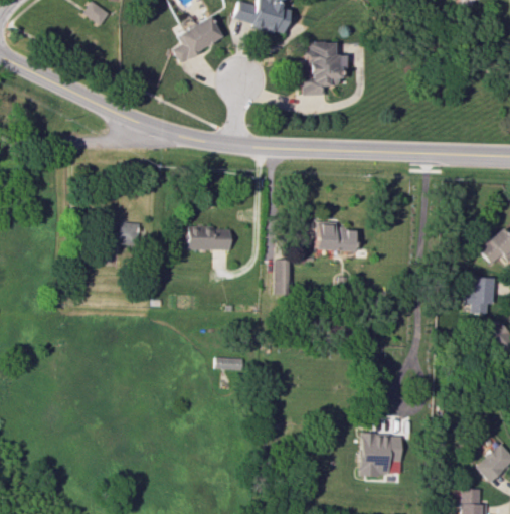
[(232,21),(284,33),(290,10),(282,8),(284,0),(256,0),(255,5),(236,1),(232,21)]
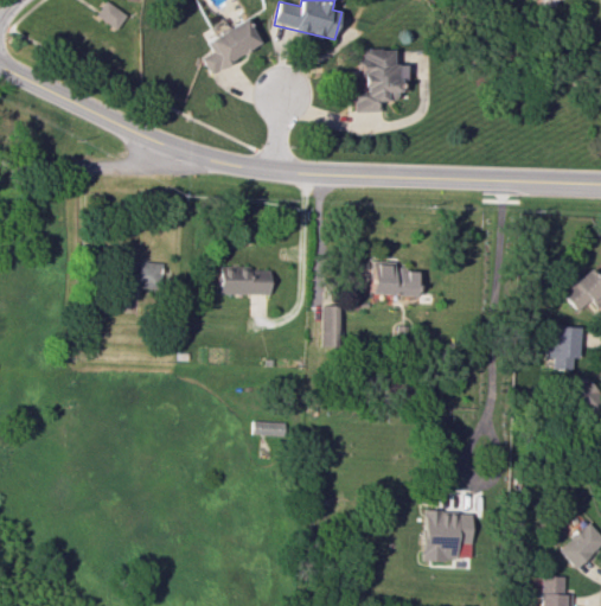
[(117,31),(127,16),(107,1),(96,17),(117,31)]
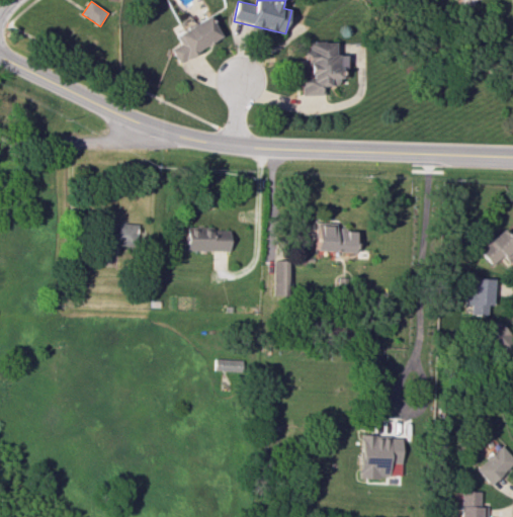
[(173,50),(179,62),(223,39),(210,17),(177,34),(182,45),(173,50)]
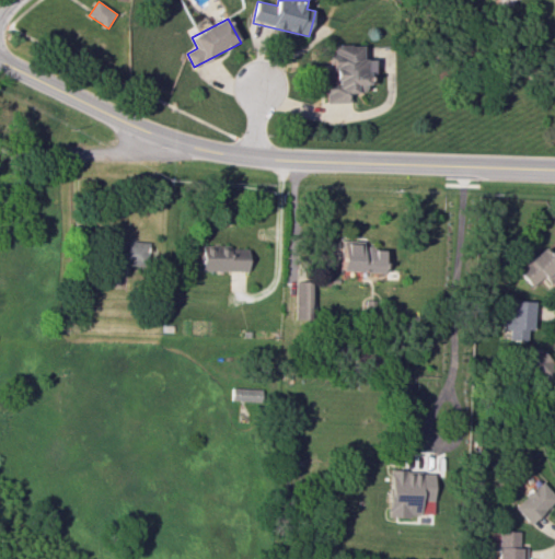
[(330,104),(354,103),(354,93),(369,93),(368,45),(335,46),(336,89),(330,89),(330,104)]
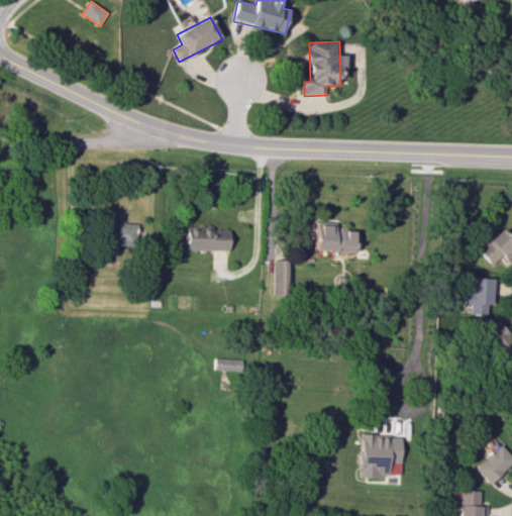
[(139,222),(107,223),(109,267),(120,267),(120,245),(139,245),(139,222)]
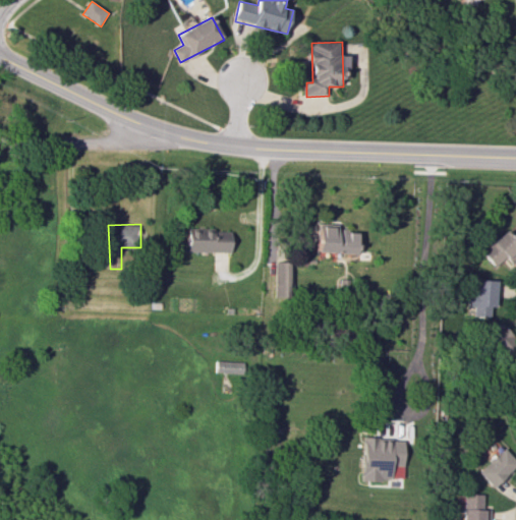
[(321,252),(359,253),(359,232),(340,231),(340,226),(321,226),(321,252)]
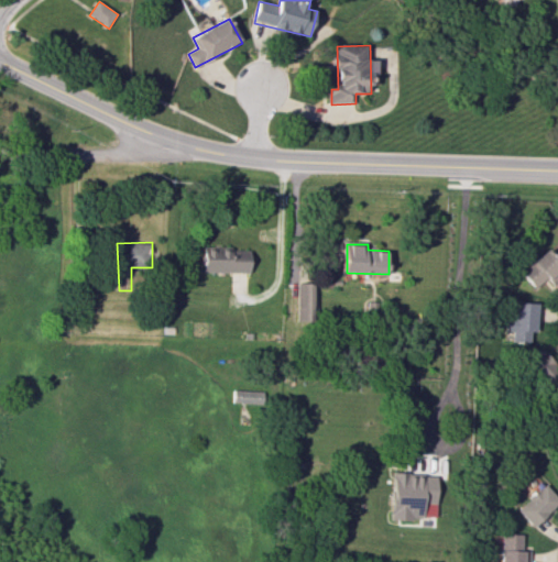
[(205,273),(252,274),(252,250),(206,249),(205,273)]
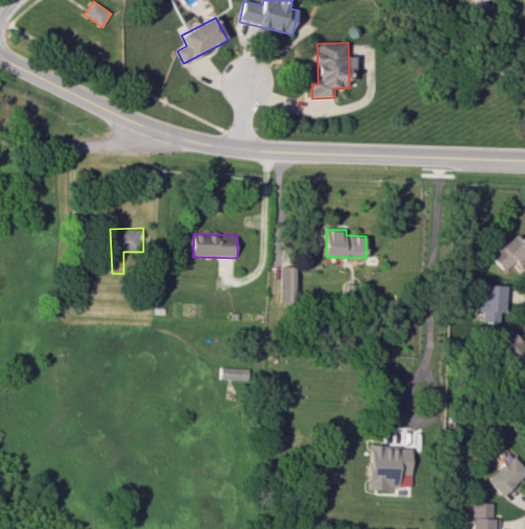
[(513,280),(524,267),(524,244),(516,235),(492,258),(513,280)]
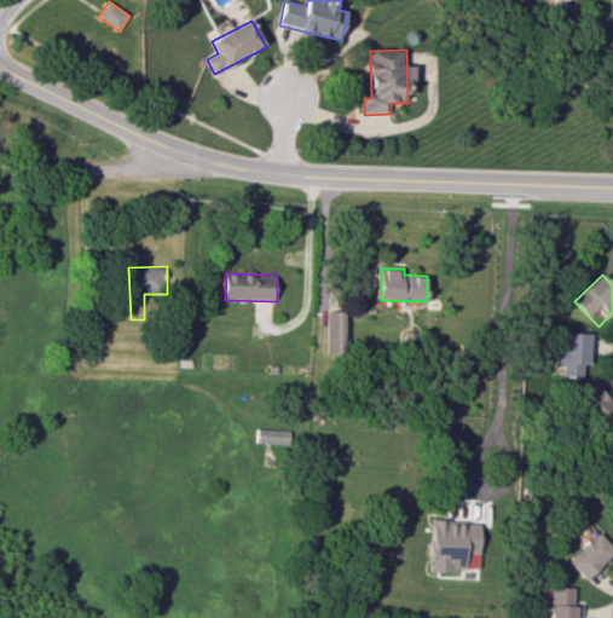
[(352,312),(330,312),(331,354),(352,353),(352,312)]
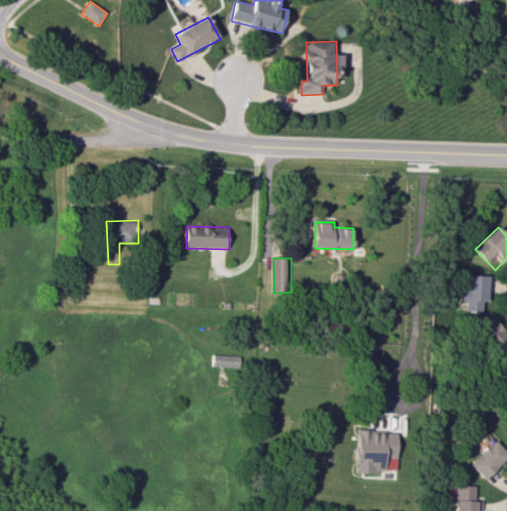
[(463,311),(484,312),(484,302),(490,302),(490,276),(464,275),(463,311)]
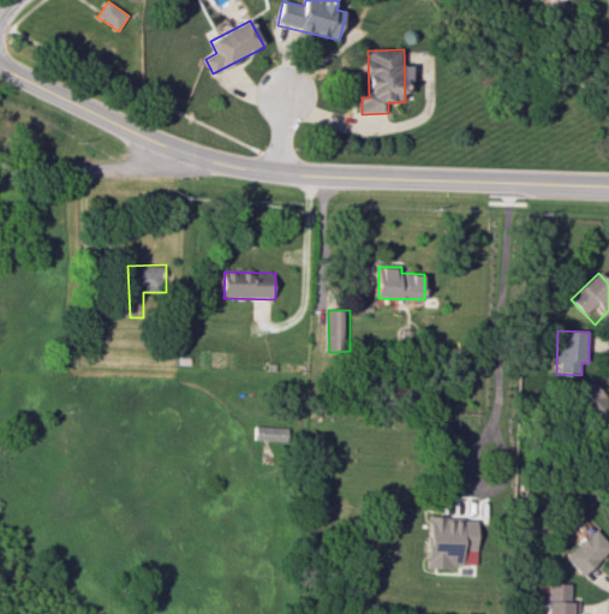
[(601,421),(608,411),(608,398),(591,382),(577,399),(601,421)]
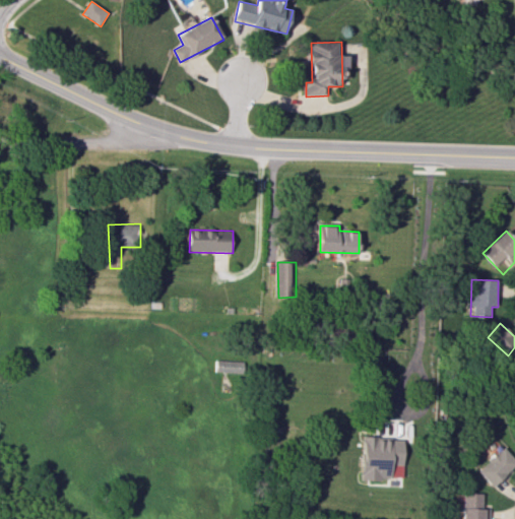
[(217,372),(246,374),(246,362),(218,361),(217,372)]
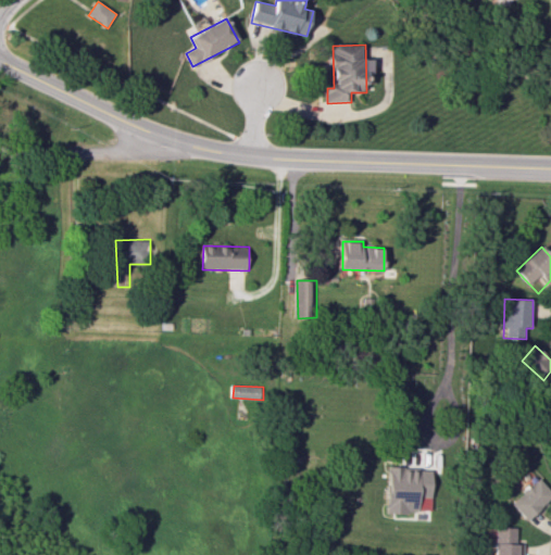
[(389,513),(420,514),(420,496),(434,496),(434,471),(403,470),(403,467),(390,467),(389,513)]
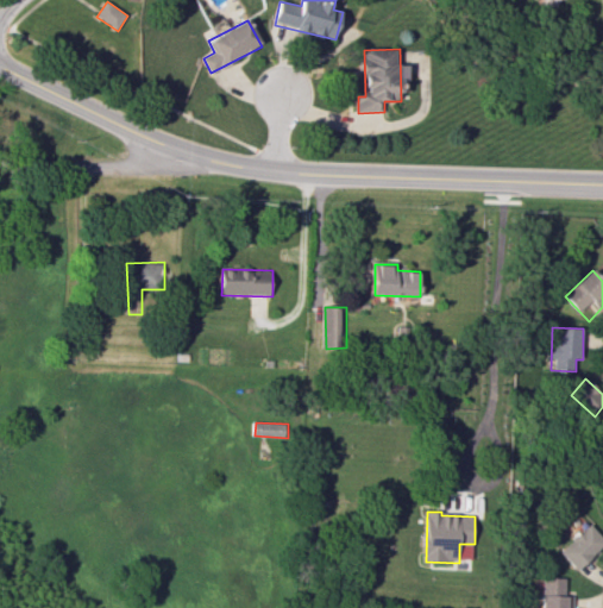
[(579,571),(602,549),(602,537),(590,524),(560,552),(579,571)]
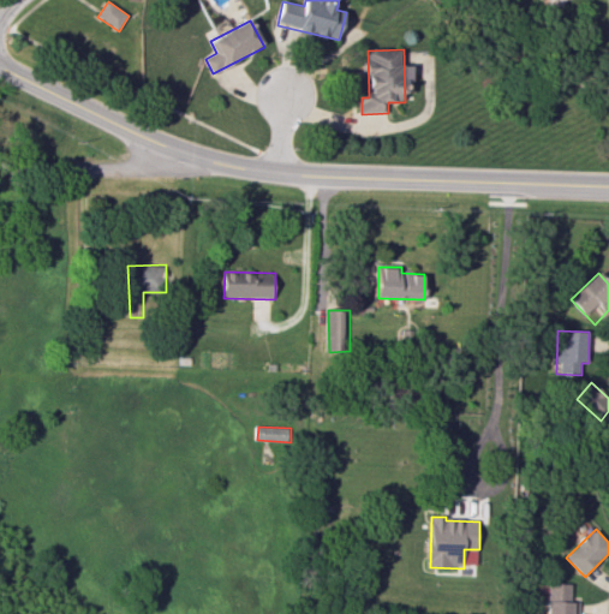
[(573,584),(550,584),(549,613),(580,613),(581,602),(573,602),(573,584)]
